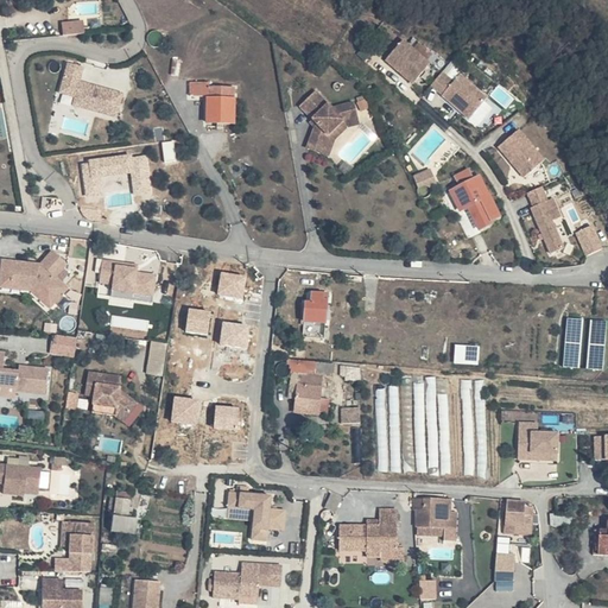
[(83,20),(63,23),(64,33),(84,32),(83,20)]
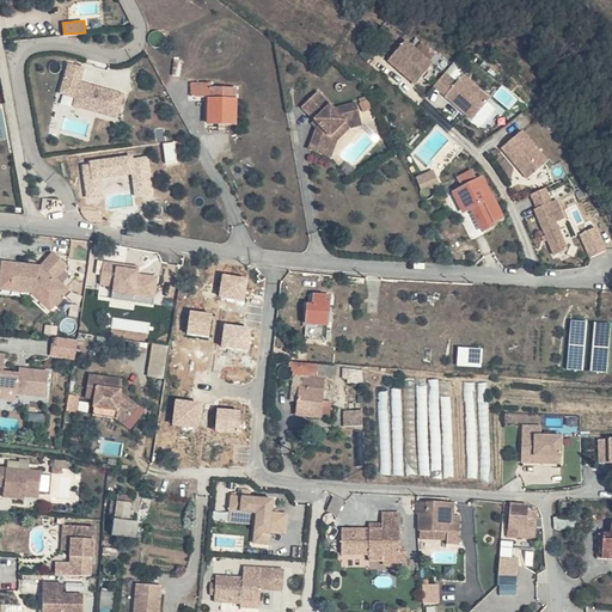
[(414,74),(386,51),(369,71),(397,93),(414,74)]
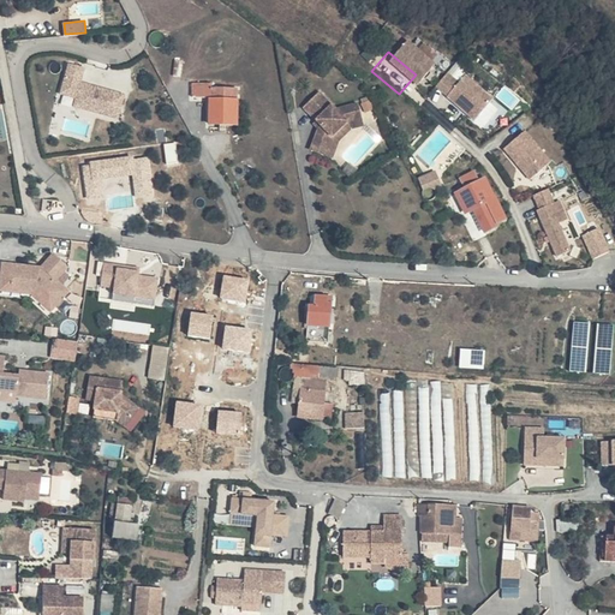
[(177,59),(174,75),(181,76),(184,60),(177,59)]
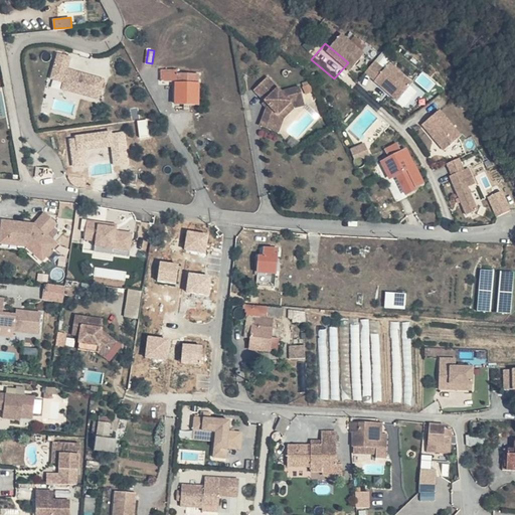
[(293,49),(287,56),(293,61),(299,54),(293,49)]
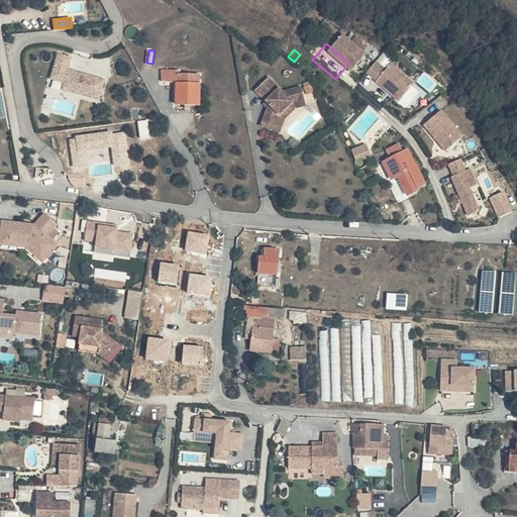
[(70,69),(73,58),(59,54),(52,79),(65,82),(63,89),(101,99),(107,79),(70,69)]
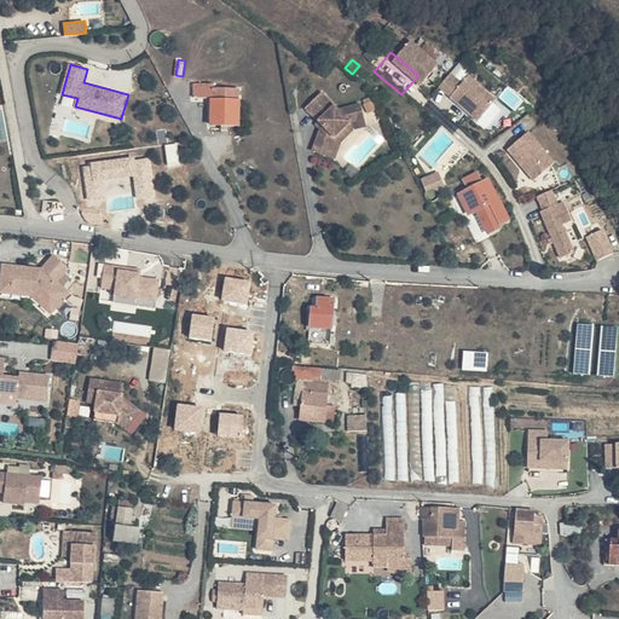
[(441,92),(433,84),(422,96),(431,104),(441,92)]
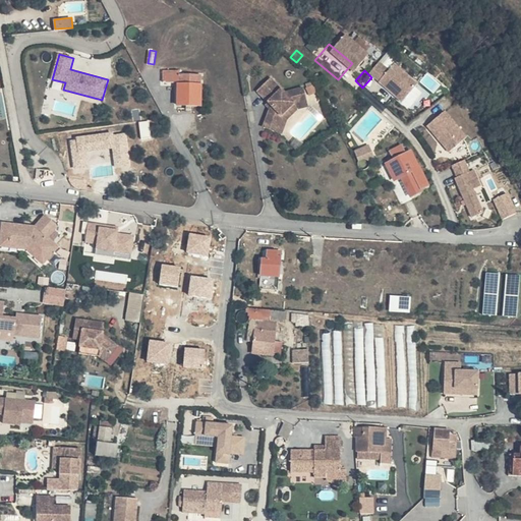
[(167,80),(179,81),(203,82),(203,75),(167,73),(167,80)]
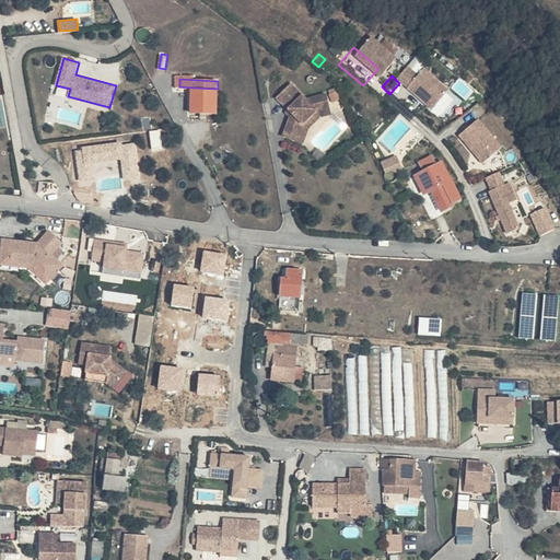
[(432,102),(408,81),(403,86),(393,97),(417,119),(432,102)]
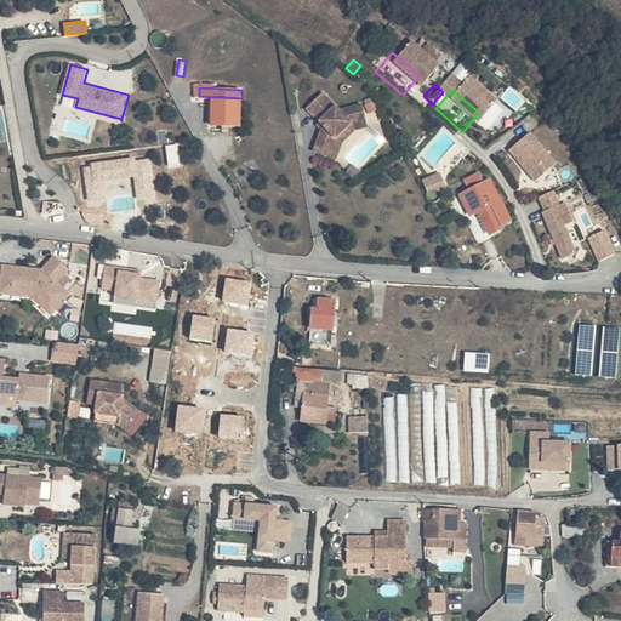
[(324,92),(307,108),(320,121),(323,120),(326,124),(323,129),(319,144),(334,146),(336,137),(345,130),(352,123),(366,120),(363,106),(340,109),(324,92)]
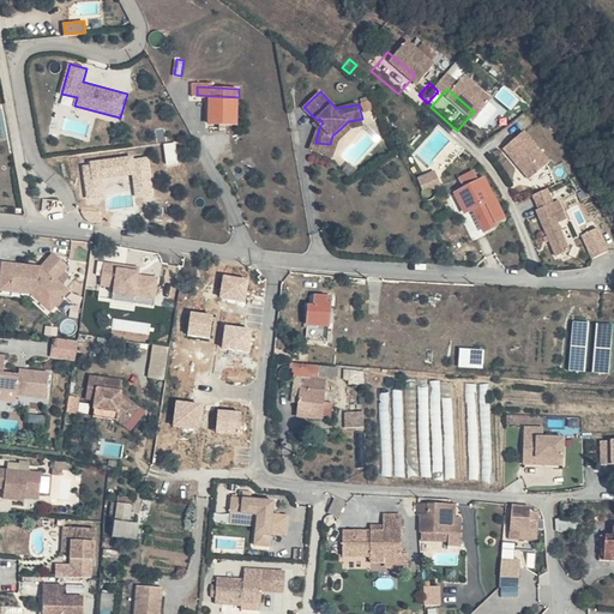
[(438,91),(427,103),(431,107),(441,95),(438,91)]
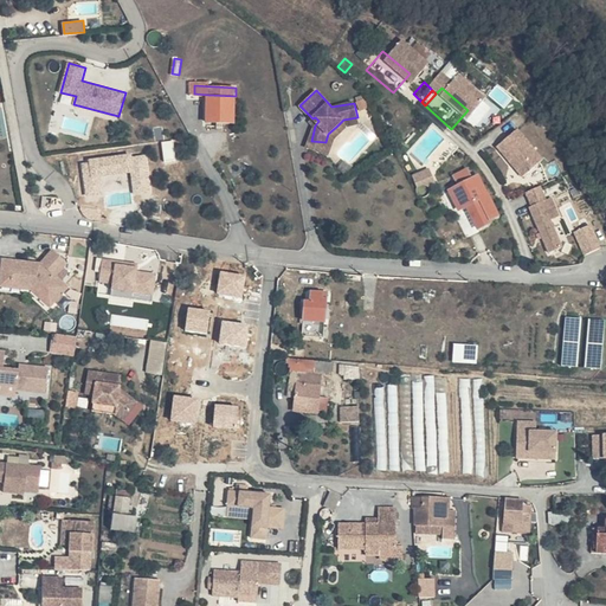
[(236,122),(236,96),(208,95),(208,122),(236,122)]
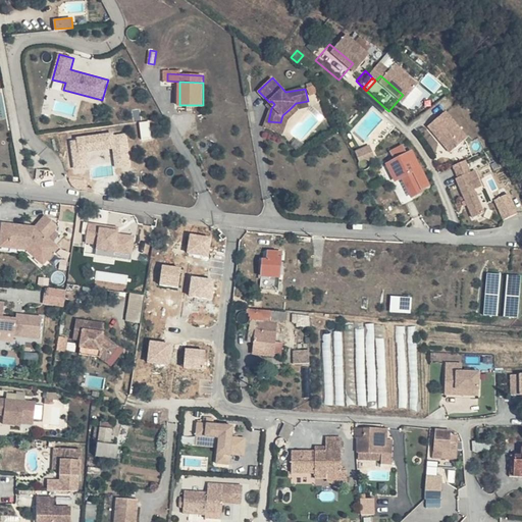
[(403,95),(388,111),(394,116),(409,100),(403,95)]
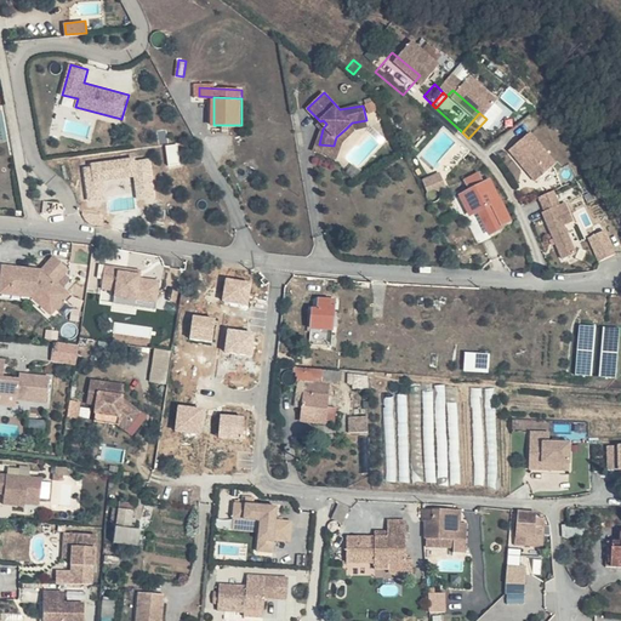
[(334,146),(319,144),(318,152),(339,155),(342,140),(348,132),(345,130),(336,137),(334,146)]
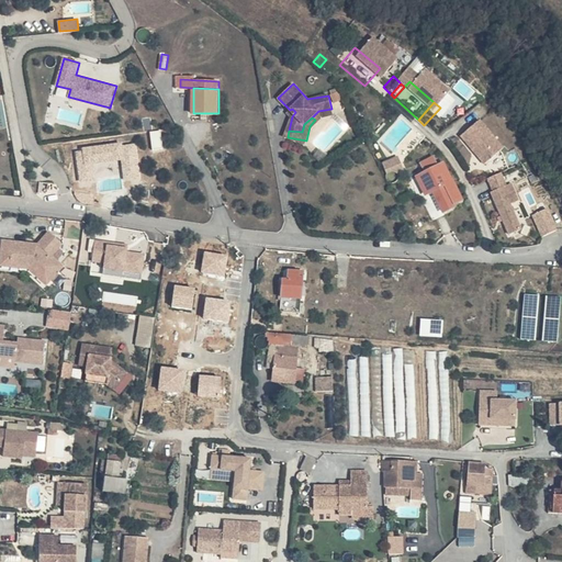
[(483,155),(461,131),(445,146),(465,170),(483,155)]
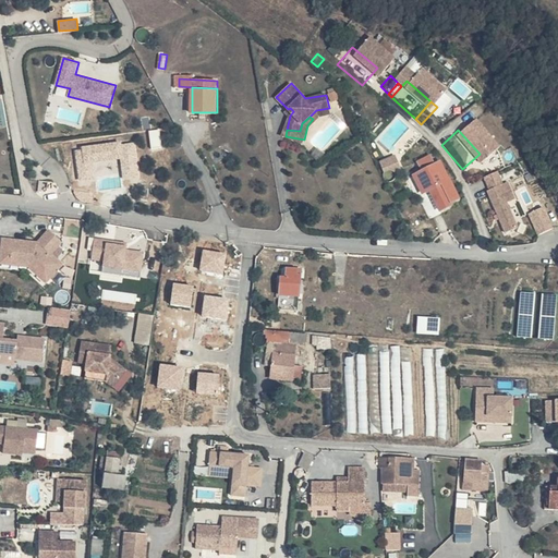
[(400,142),(389,133),(385,137),(396,146),(400,142)]
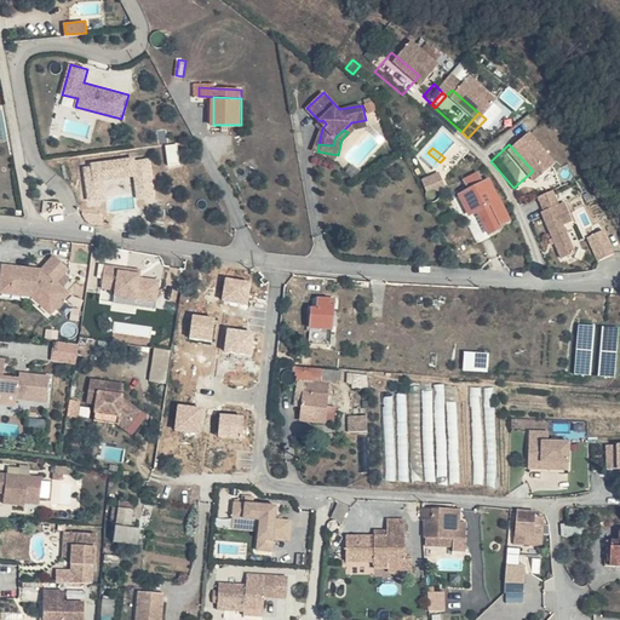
[(127,165),(126,160),(95,164),(95,167),(87,168),(91,199),(105,197),(103,179),(137,174),(139,197),(155,195),(150,159),(132,161),(133,165),(127,165)]
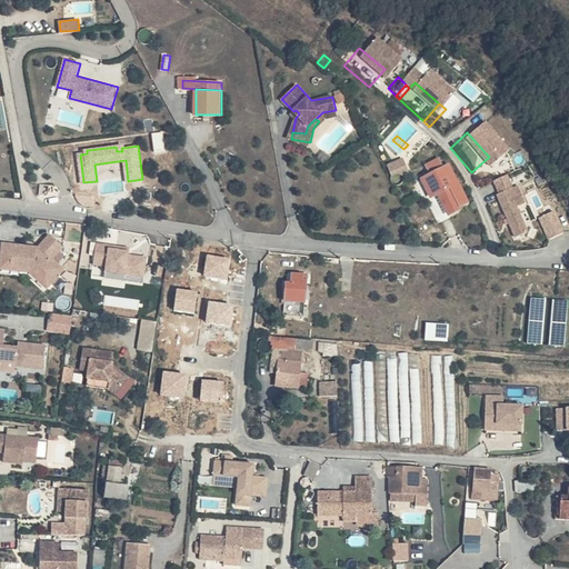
[(388,163),(393,176),(409,169),(403,157),(388,163)]
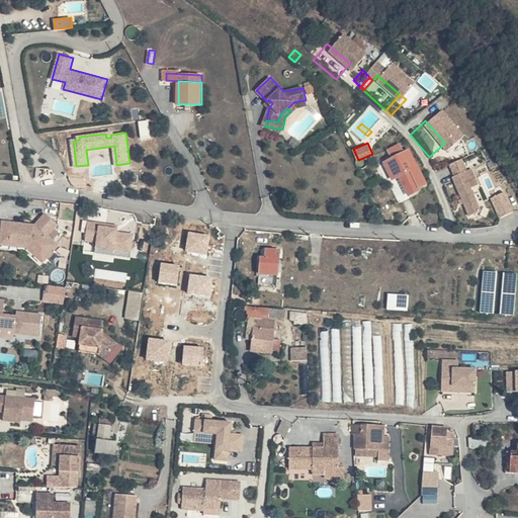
[(365,172),(370,180),(387,170),(384,165),(389,163),(381,151),(368,158),(373,167),(365,172)]
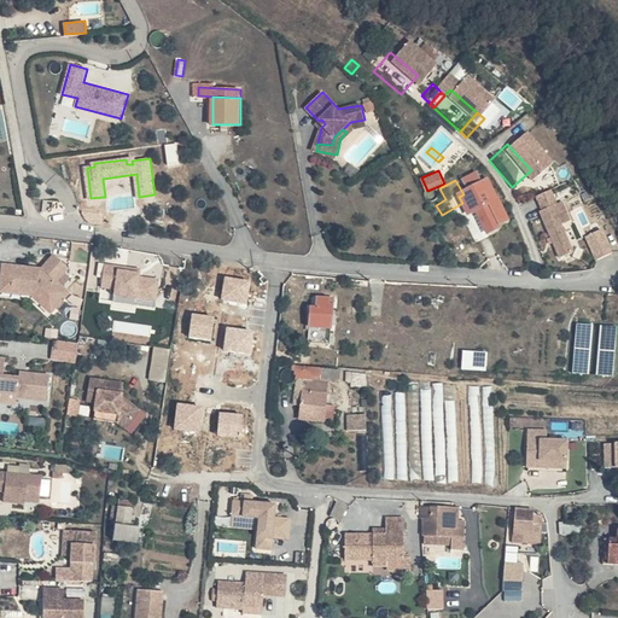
[(418,185),(415,182),(401,191),(406,198),(409,204),(410,200),(413,197),(415,197),(419,199),(424,196),(418,185)]
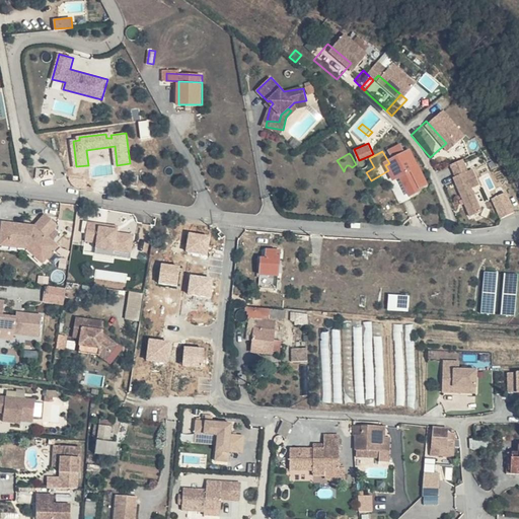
[(446,165),(435,169),(438,177),(449,172),(446,165)]
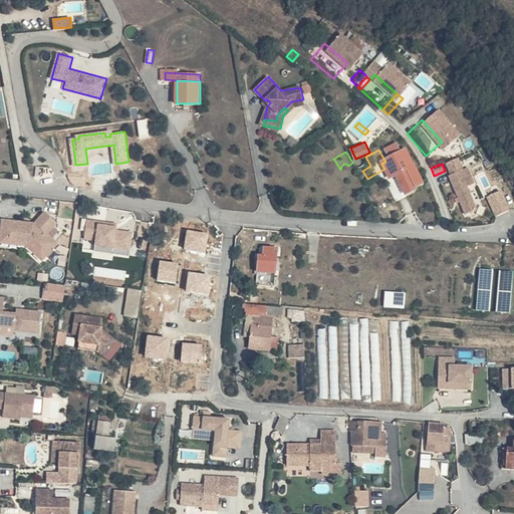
[(384,169),(367,179),(370,185),(371,187),(379,183),(389,201),(400,196),(399,194),(404,191),(395,174),(389,177),(384,169)]
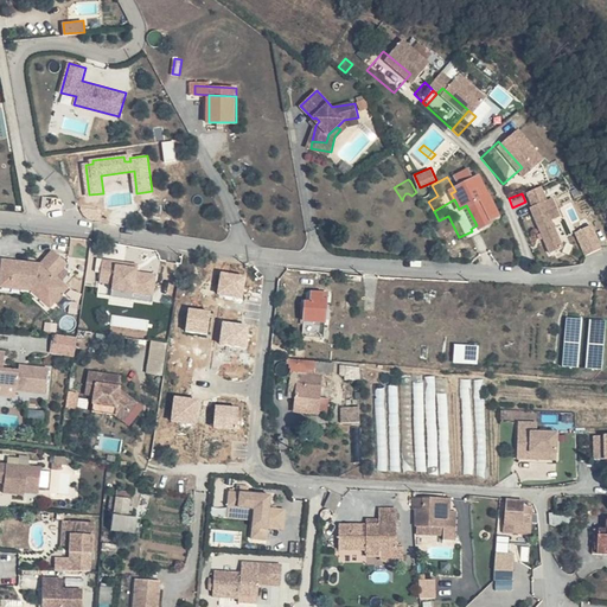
[(525,202),(512,208),(513,211),(528,206),(525,202)]
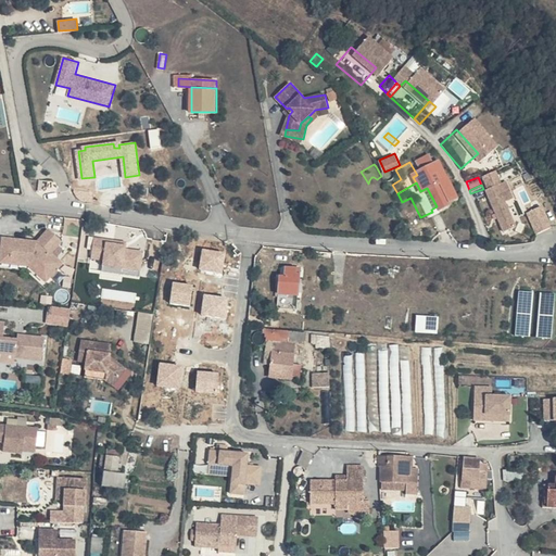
[(470,193),(468,194),(485,237),(497,231),(488,206),(494,204),(488,187),(483,189),(470,193)]
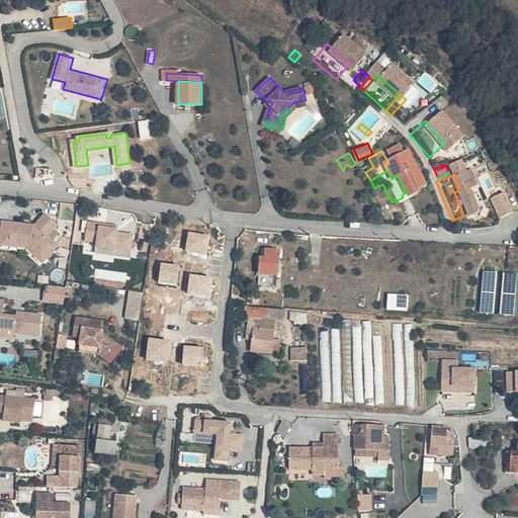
[(507,190),(491,197),(500,218),(516,210),(507,190)]
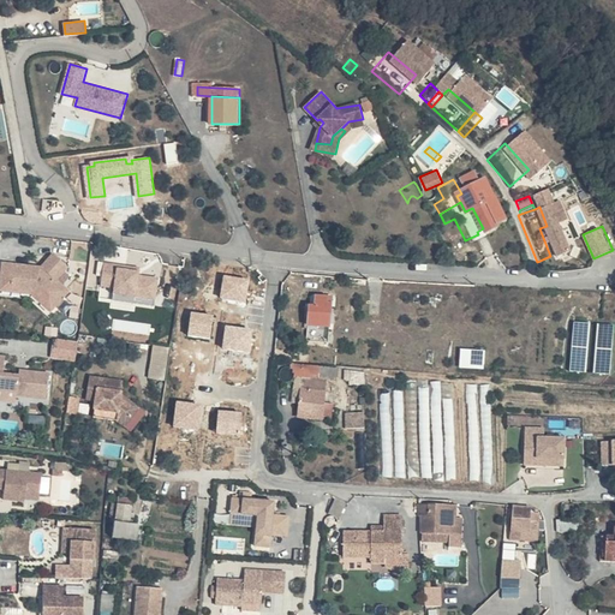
[(587,258),(577,236),(562,243),(573,266),(587,258)]
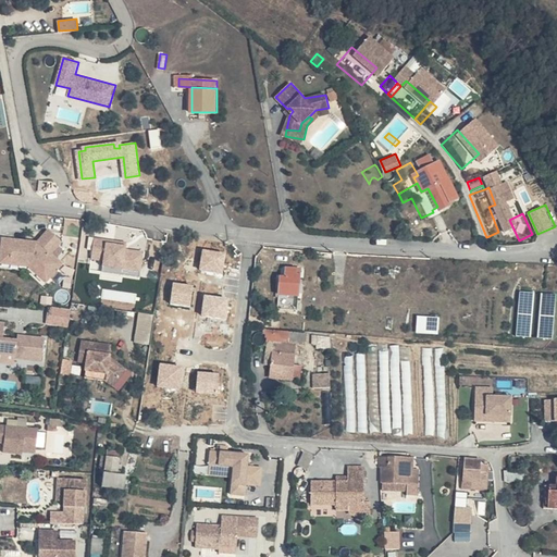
[(38,242),(3,237),(1,258),(31,261),(37,268),(34,270),(45,283),(63,265),(52,254),(64,243),(51,230),(38,242)]
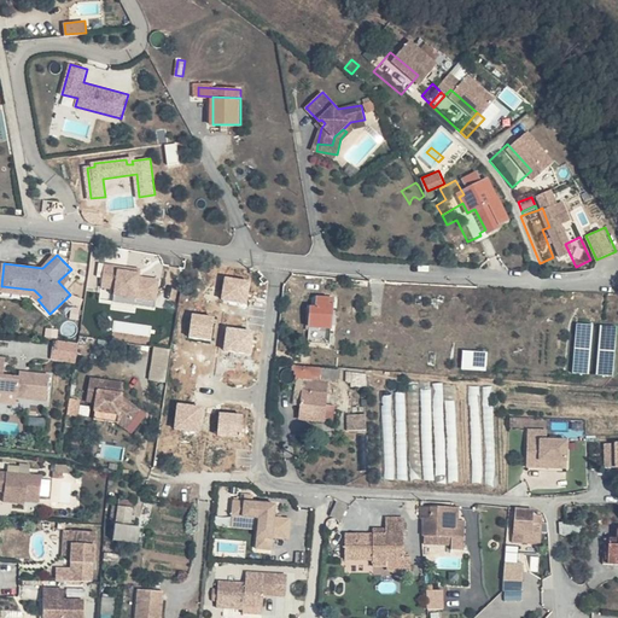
[(99,289),(100,279),(89,277),(87,296),(105,298),(106,290),(99,289)]
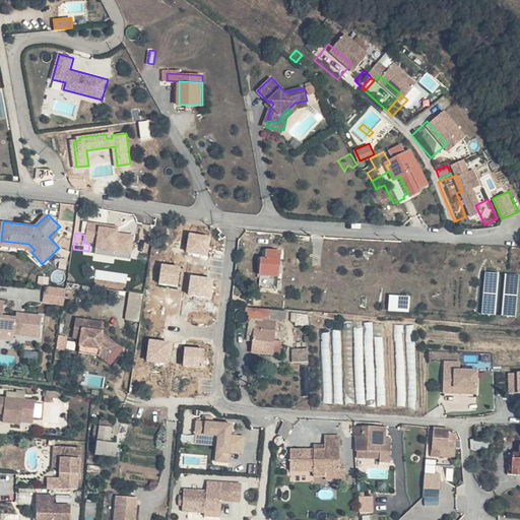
[(28,244),(1,241),(0,245),(27,248),(31,252),(35,250),(28,244)]
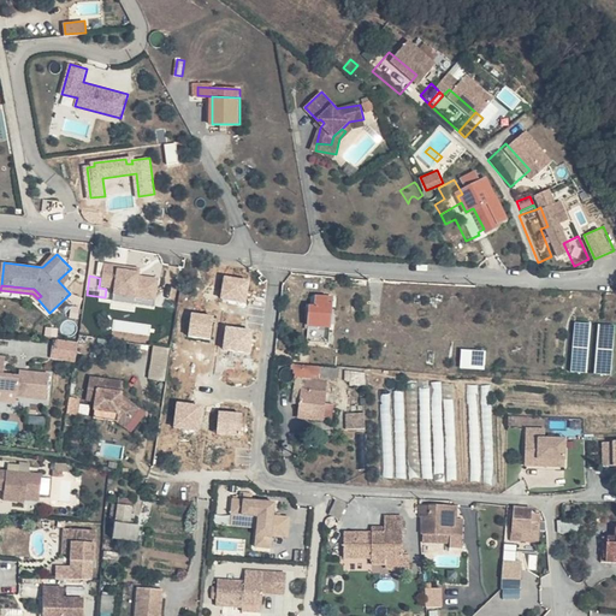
[(335,295),(319,294),(318,306),(311,304),(309,325),(332,326),(335,295)]
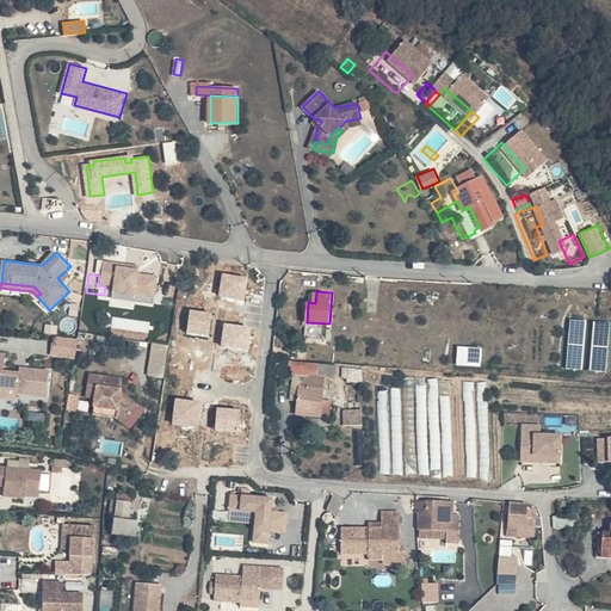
[(574,320),(576,370),(610,369),(609,319),(574,320)]
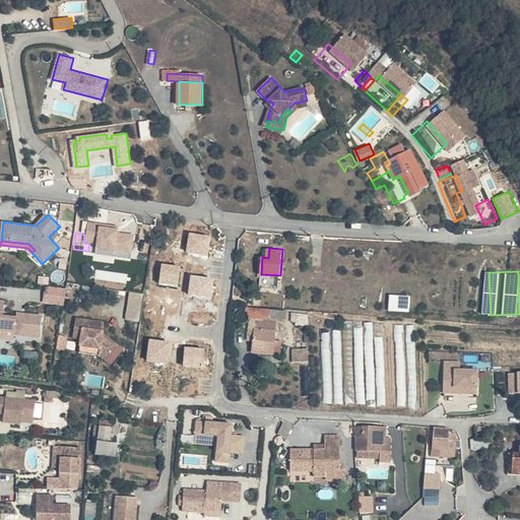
[(51,276),(41,275),(40,282),(49,284),(51,276)]
